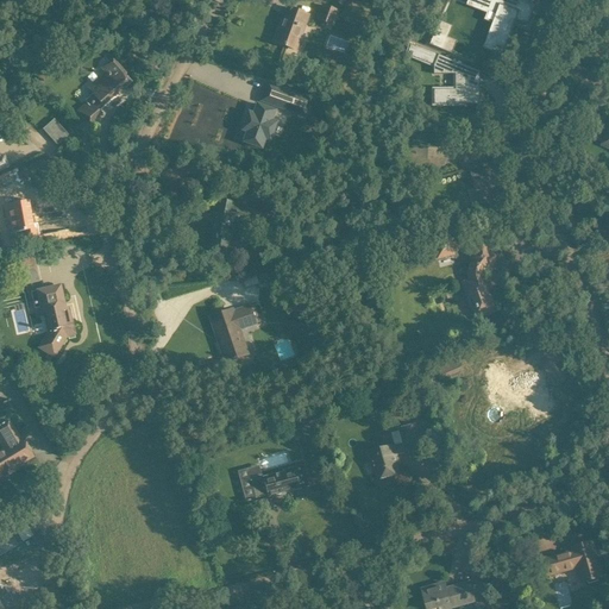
[(533,0),(476,0),(504,11),(501,20),(497,19),(489,41),(503,45),(507,37),(508,37),(513,26),(507,24),(512,13),(528,20),(535,1),(533,0)]
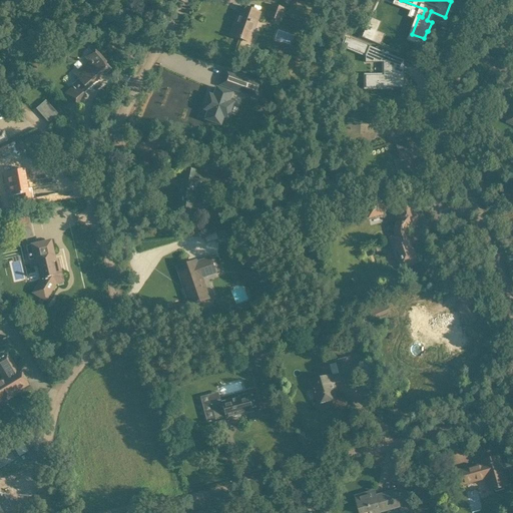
[(267,16),(281,21),(285,10),(271,4),(267,16)]
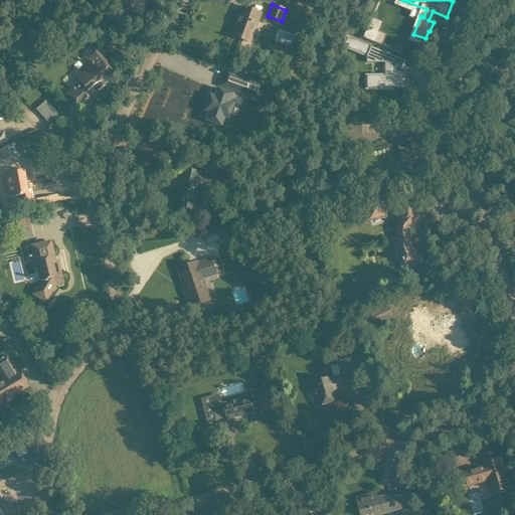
[(231,35),(241,39),(250,42),(261,13),(242,6),(231,35)]
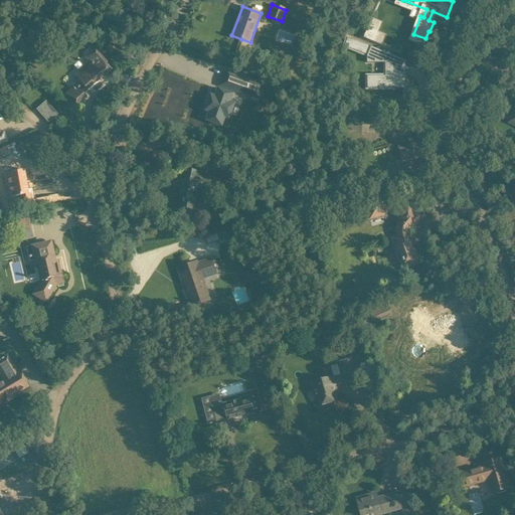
[(371,20),(363,38),(372,42),(380,24),(371,20)]
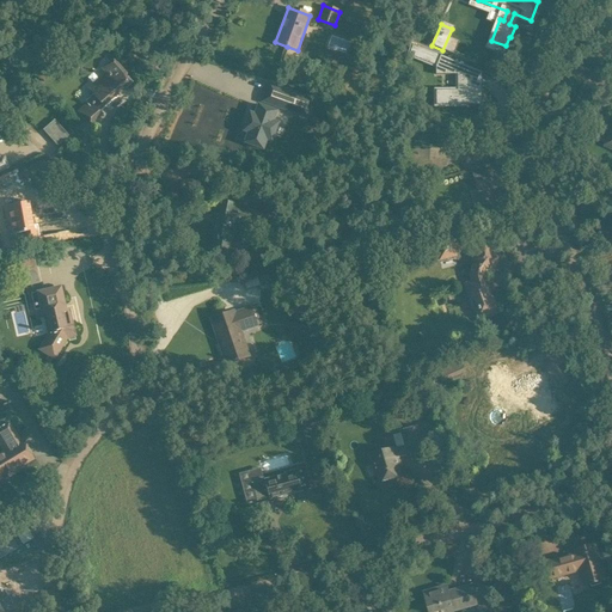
[(146,42),(139,54),(153,62),(160,50),(146,42)]
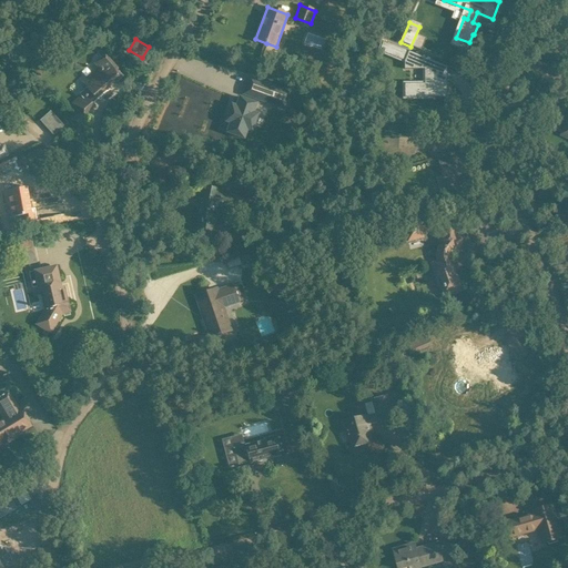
[(447,98),(447,67),(383,41),(379,52),(404,62),(404,70),(424,69),(424,83),(404,84),(405,98),(447,98)]
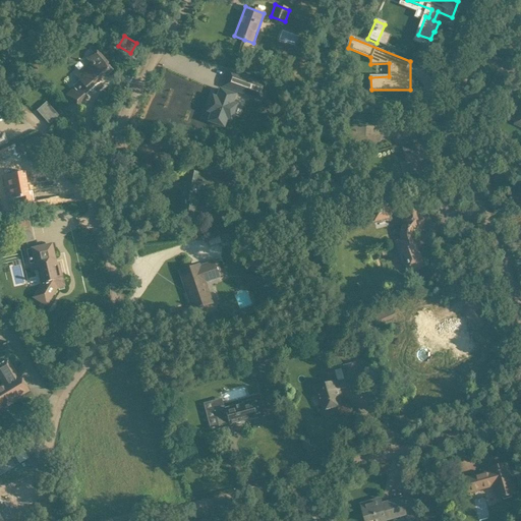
[(68,96),(76,105),(85,97),(82,94),(103,76),(104,77),(112,71),(107,65),(108,64),(98,51),(88,60),(93,65),(83,72),(82,71),(76,76),(79,80),(72,87),(74,90),(68,96)]
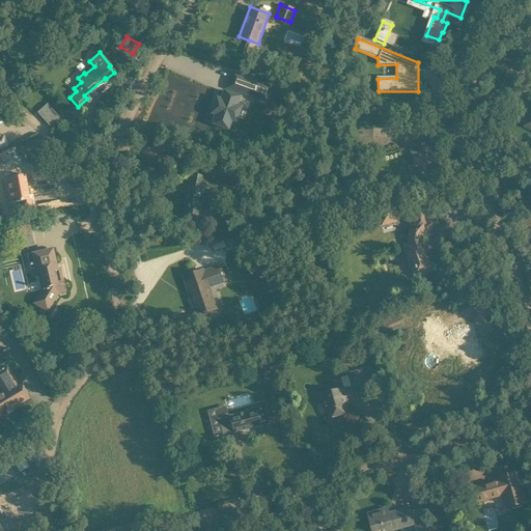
[(233,74),(228,88),(245,93),(248,86),(255,89),(257,82),(233,74)]
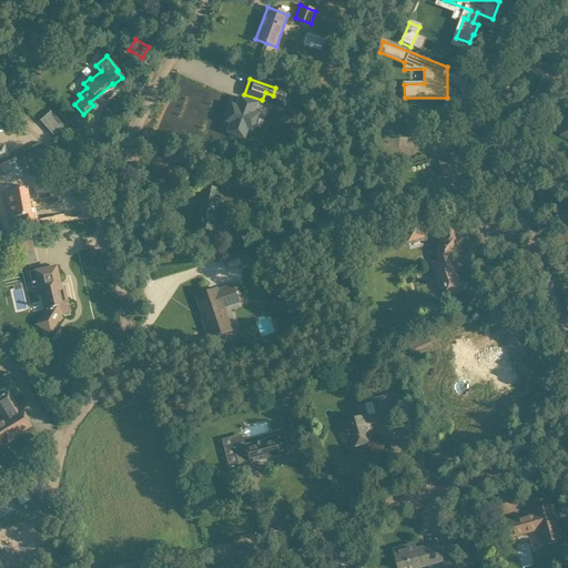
[(226,133),(237,137),(243,139),(247,130),(252,131),(257,114),(253,113),(256,103),(240,98),(236,107),(232,105),(225,122),(230,123),(226,133)]
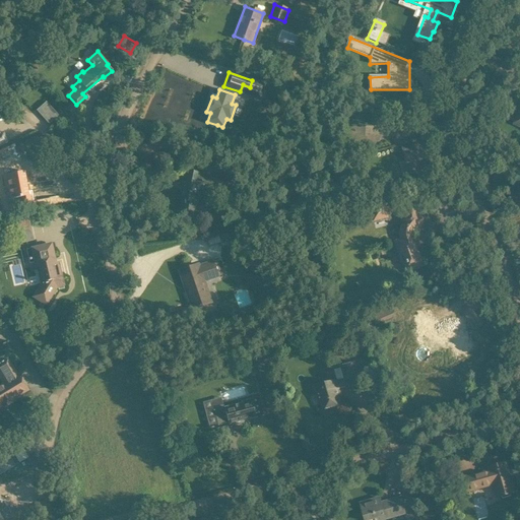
[(402,143),(404,153),(410,174),(433,168),(429,155),(427,156),(421,138),(402,143)]
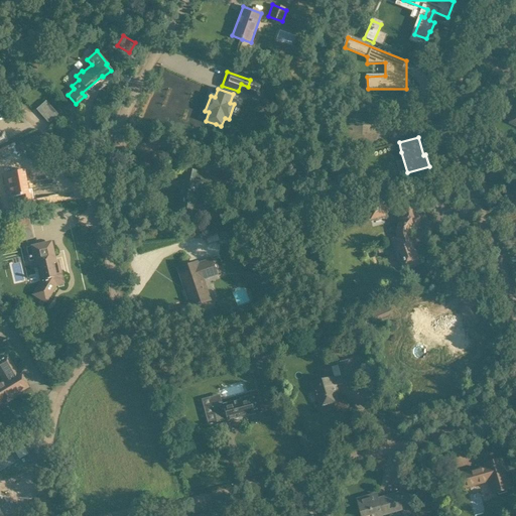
[(177,199),(187,201),(194,202),(197,186),(214,190),(217,177),(199,173),(200,172),(183,169),(177,199)]
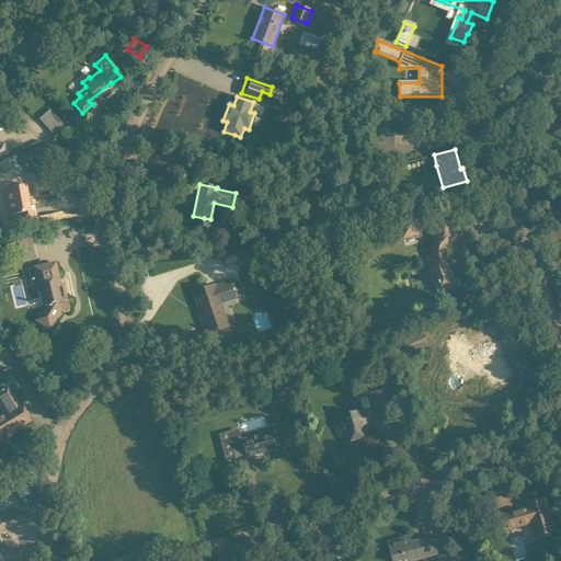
[(26,185),(2,190),(6,205),(8,204),(10,216),(22,214),(23,220),(34,218),(32,210),(31,210),(26,185)]
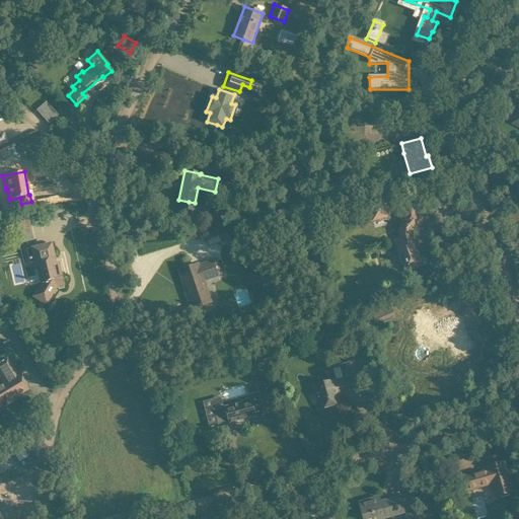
[(414,196),(427,206),(435,196),(428,190),(424,196),(418,191),(414,196)]
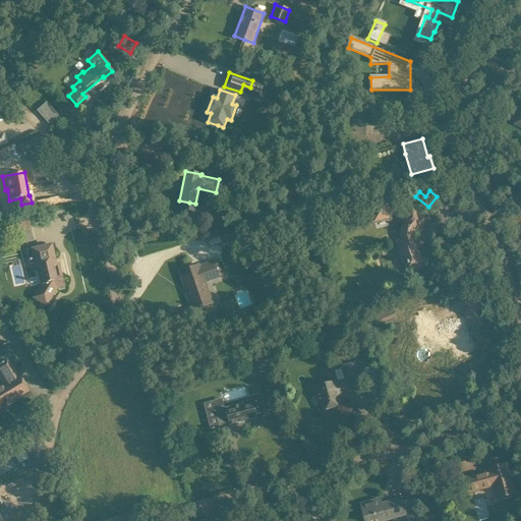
[(369,208),(363,210),(366,223),(372,222),(372,223),(389,219),(385,204),(369,208)]
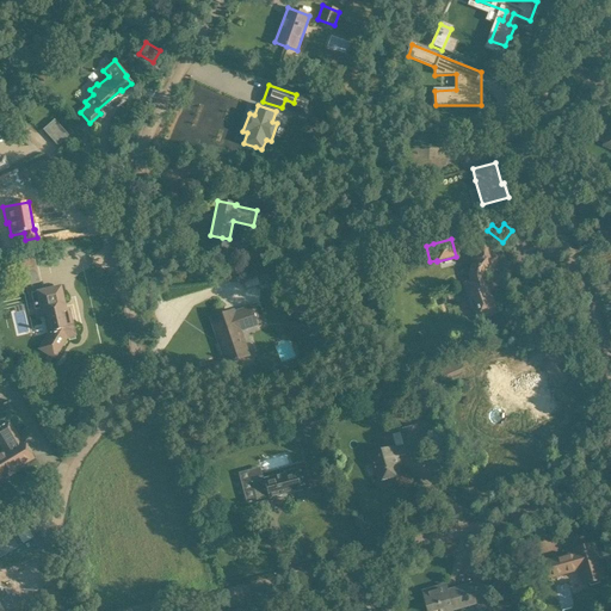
[(333,242),(323,244),(325,261),(333,261),(333,257),(333,247),(333,242)]
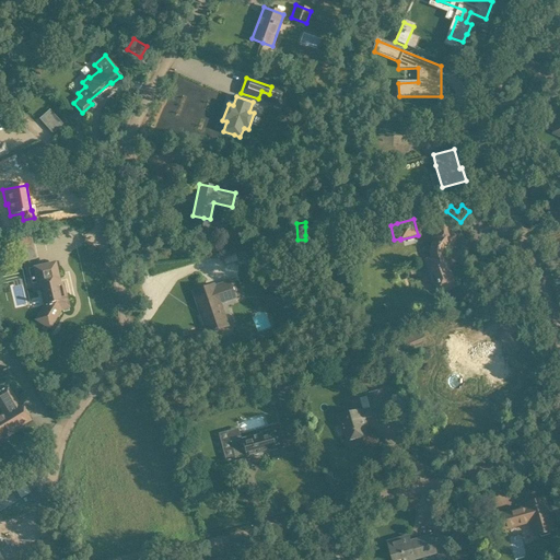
[(432,257),(433,258),(430,259),(433,266),(429,267),(432,276),(434,276),(436,275),(443,291),(444,290),(446,291),(452,290),(452,289),(456,287),(451,272),(448,267),(451,266),(446,254),(446,253),(445,253),(446,252),(446,251),(457,237),(444,225),(433,238),(436,241),(435,242),(434,243),(433,245),(433,246),(432,247),(432,249),(432,251),(432,253),(432,254),(432,255),(432,257)]
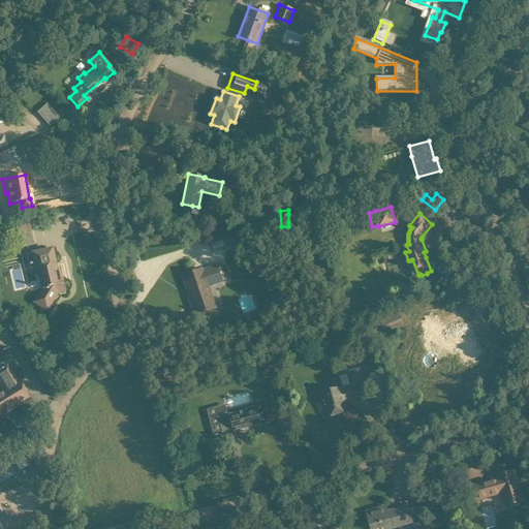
[(28,222),(14,225),(17,231),(17,235),(31,231),(30,228),(28,222)]
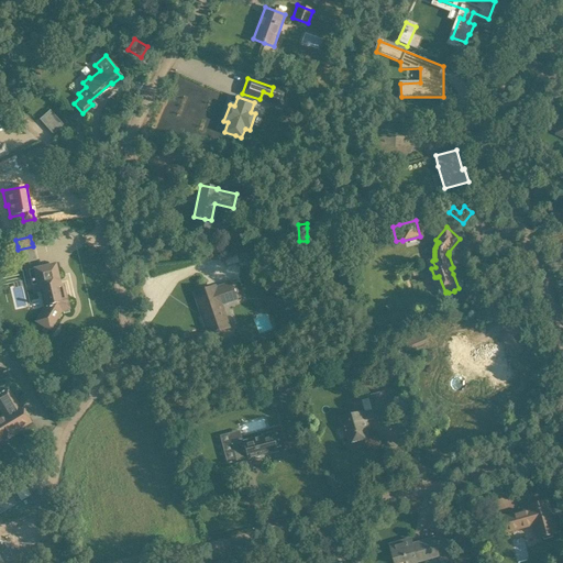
[(29,271),(31,280),(32,286),(41,283),(41,285),(40,286),(45,307),(47,308),(42,318),(53,324),(61,311),(66,310),(64,302),(66,302),(64,294),(63,294),(56,264),(29,271)]
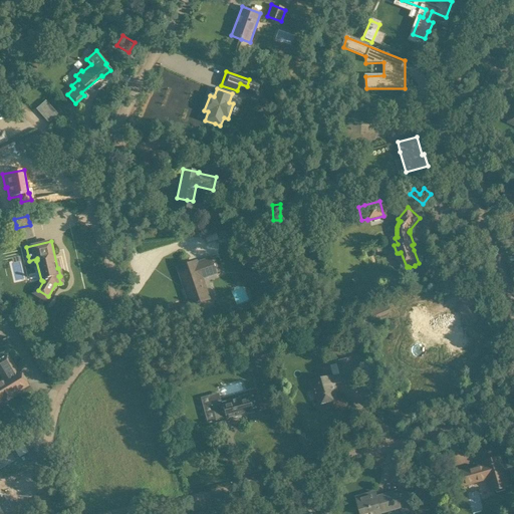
[(22,251),(20,244),(13,246),(15,253),(22,251)]
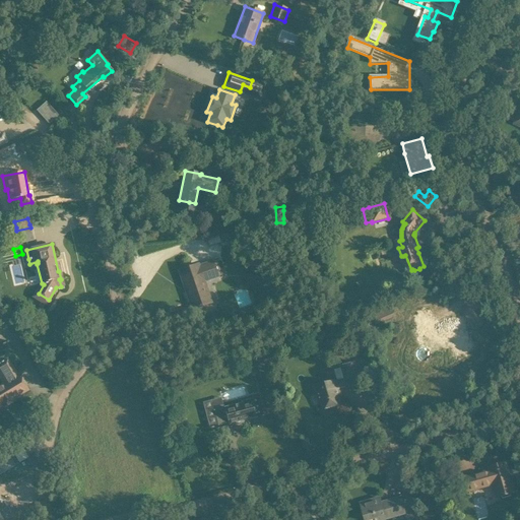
[(198,265),(189,268),(180,271),(193,310),(210,304),(203,282),(218,277),(212,262),(198,267),(198,265)]
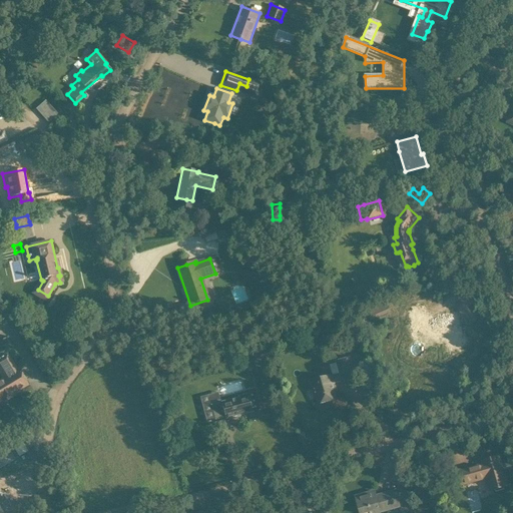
[(341,291),(335,299),(343,305),(349,297),(341,291)]
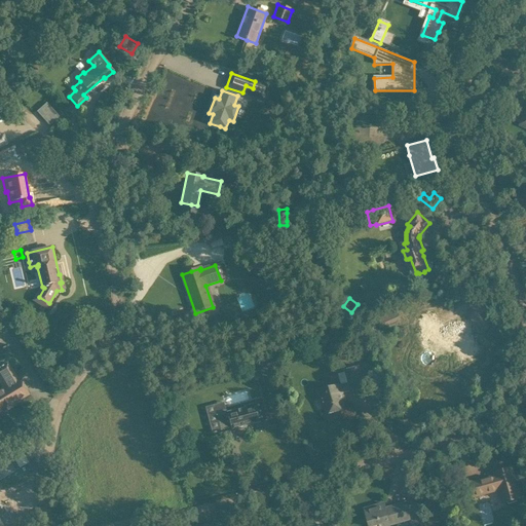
[(375,320),(380,329),(401,321),(397,310),(375,320)]
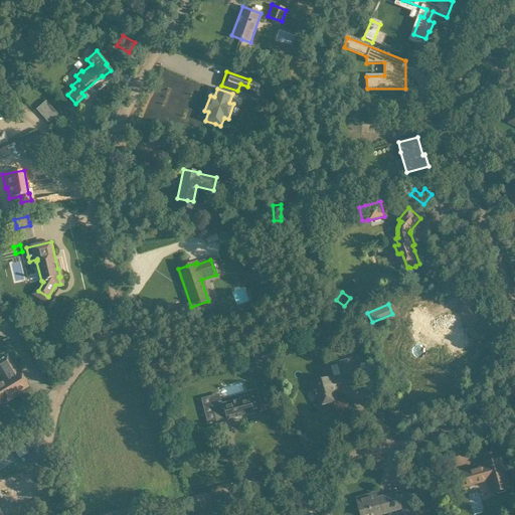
[(418,332),(417,332),(423,353),(450,346),(452,354),(457,353),(458,358),(463,356),(469,354),(462,329),(462,330),(460,325),(460,323),(462,322),(458,309),(427,318),(428,323),(430,322),(432,328),(418,332)]
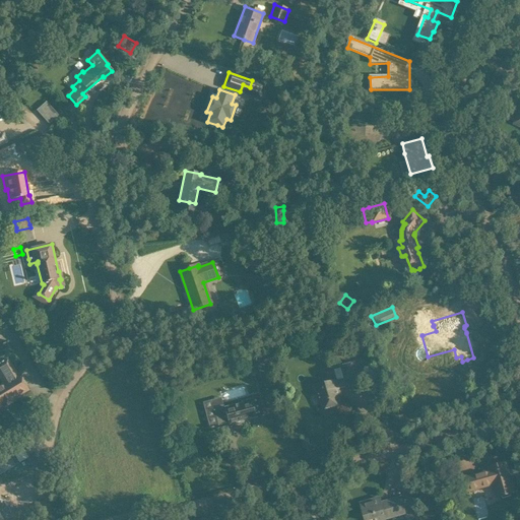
[(275,365),(272,358),(256,363),(259,371),(275,365)]
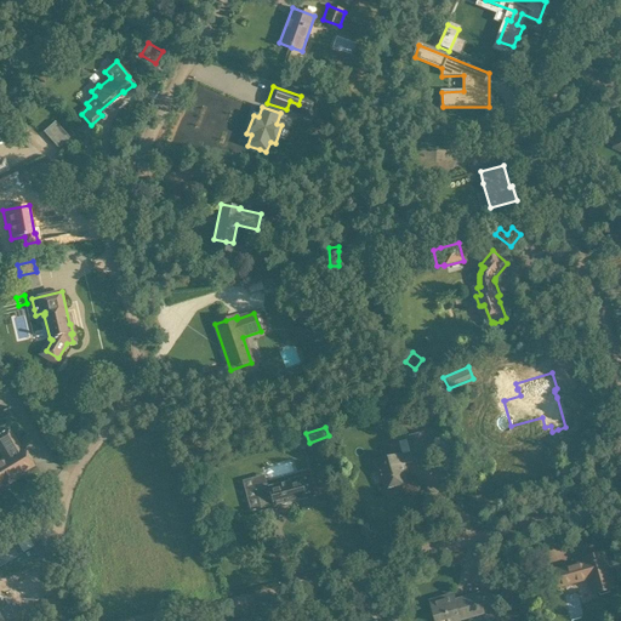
[(21,449),(9,429),(0,434),(0,451),(5,459),(0,461),(0,486),(3,485),(4,488),(17,479),(16,477),(34,467),(22,448),(21,449)]
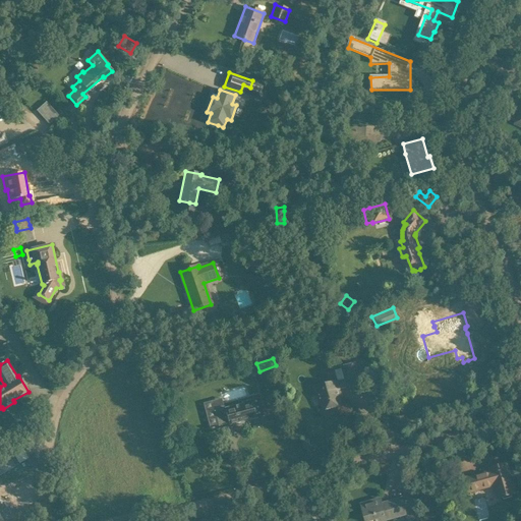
[(345,380),(314,388),(317,396),(320,395),(324,411),(342,406),(337,391),(347,388),(347,389),(361,385),(358,375),(355,363),(342,367),(345,380)]
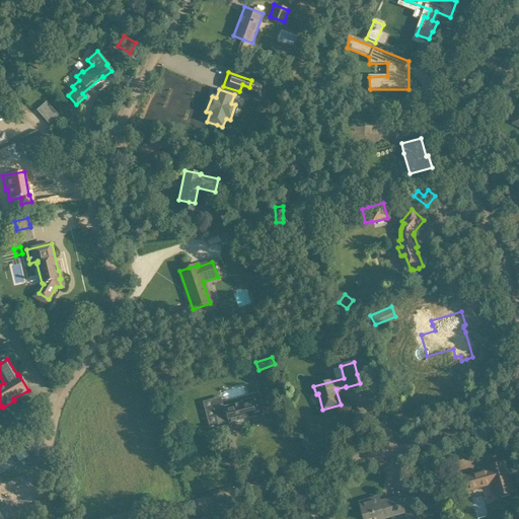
[(228,424),(255,417),(263,415),(258,396),(232,403),(233,404),(223,406),(223,404),(213,408),(218,425),(227,422),(228,424)]
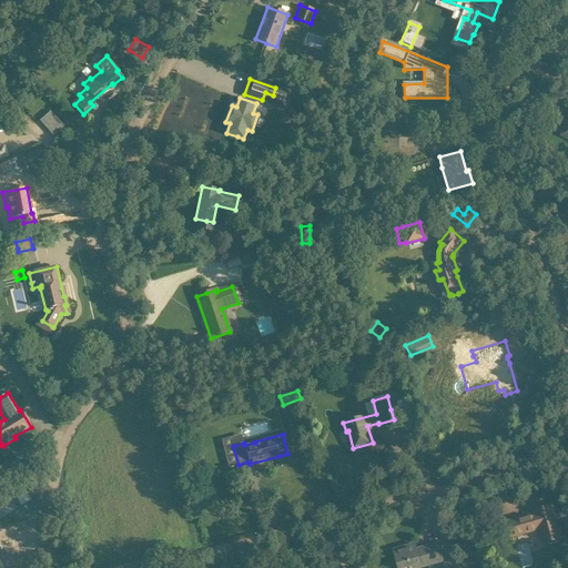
[(534,510),(535,514),(506,523),(511,538),(543,529),(546,543),(563,538),(553,505),(534,510)]
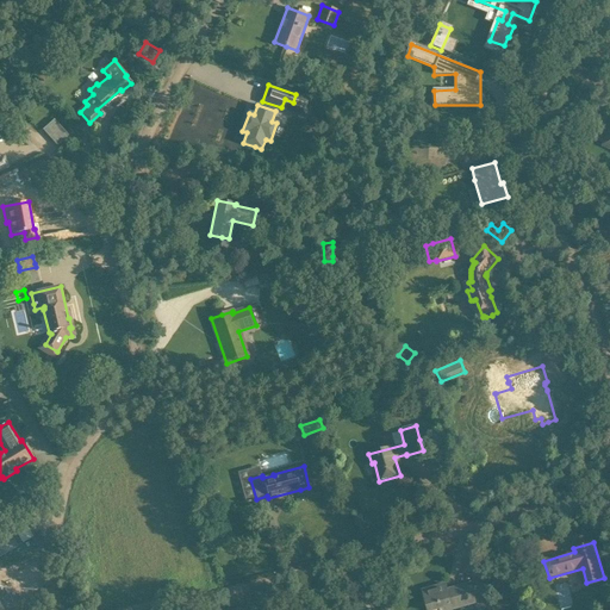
[(453,609),(475,604),(473,595),(470,583),(446,589),(446,585),(422,591),(427,609),(434,609),(447,607),(447,609),(453,609)]
